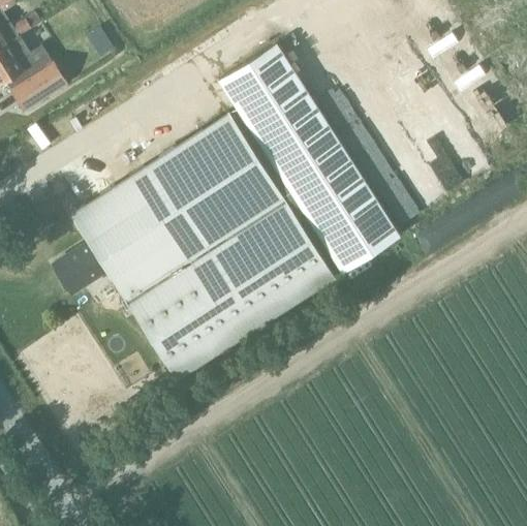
[(0,0),(0,12),(3,11),(16,3),(12,0),(0,0)]
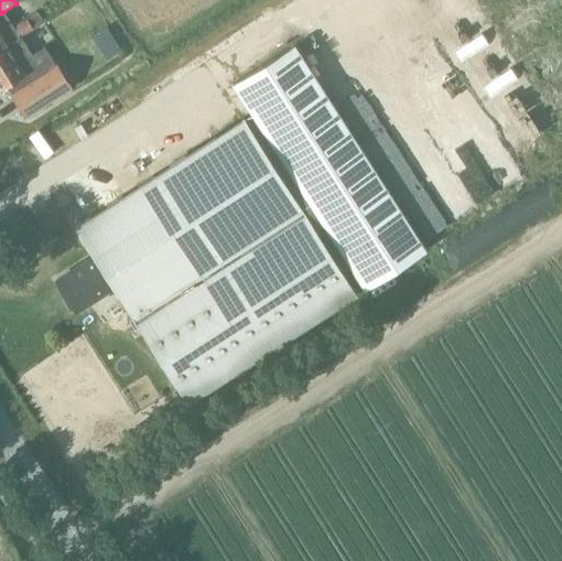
[(464,0),(473,20),(473,0),(494,49),(494,39),(511,82),(538,82),(561,72),(561,28),(550,0),(464,0)]
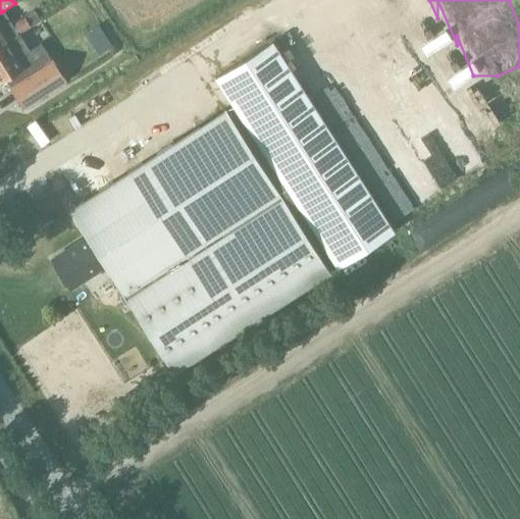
[(13,28),(3,11),(0,12),(0,47),(19,35),(20,36),(32,29),(41,22),(35,12),(26,19),(13,28)]
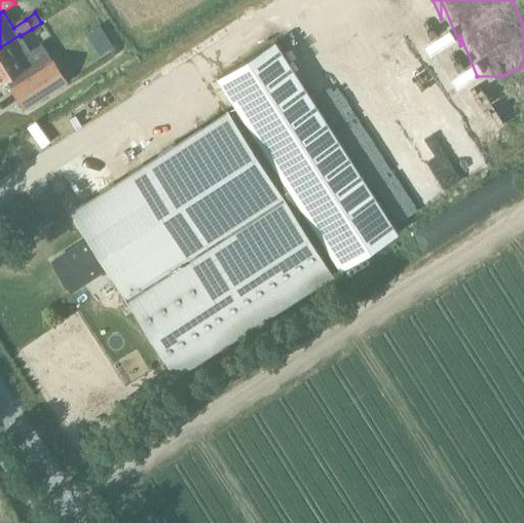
[(31,52),(21,36),(20,35),(0,47),(0,84),(9,79),(14,87),(12,88),(26,109),(67,82),(53,62),(44,68),(33,50),(31,52)]
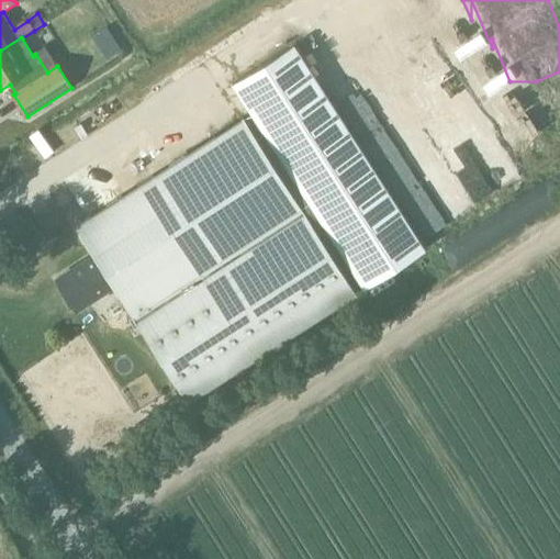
[(138,326),(188,404),(357,297),(345,278),(353,272),(365,291),(425,253),(294,47),(234,86),(270,143),(262,148),(245,120),(75,228),(94,258),(57,281),(77,312),(109,291),(110,293),(115,290),(132,316),(129,319),(135,328),(138,326)]
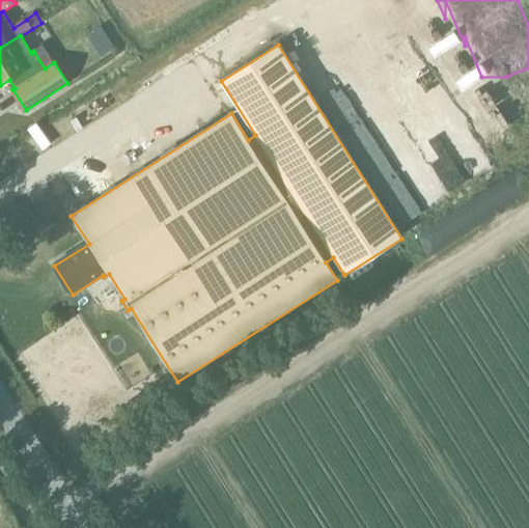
[(6,177),(14,173),(9,166),(2,171),(6,177)]
